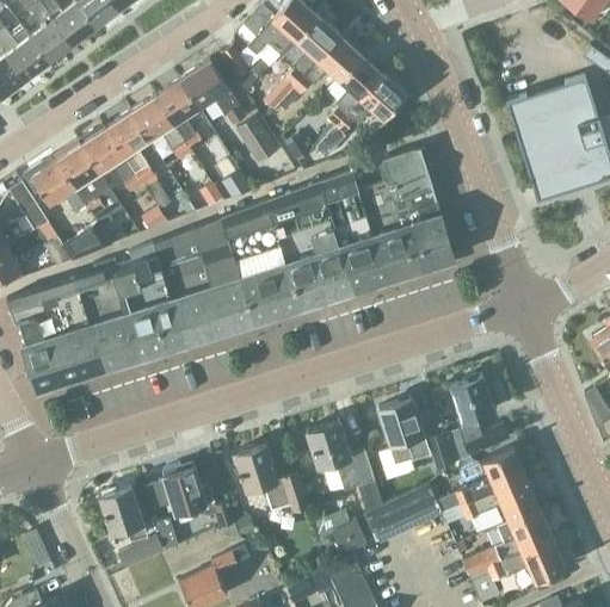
[(72,43),(38,0),(19,0),(29,12),(31,10),(43,25),(30,36),(49,61),(72,43)]
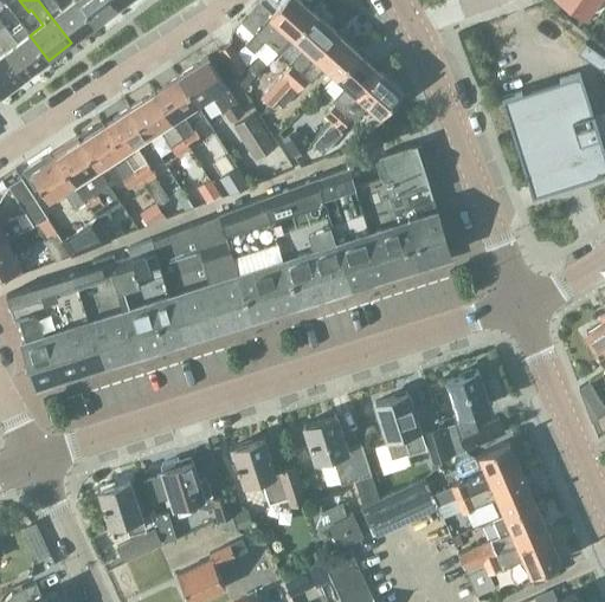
[(38,0),(71,43),(95,25),(76,0),(62,11),(53,0),(38,0)]
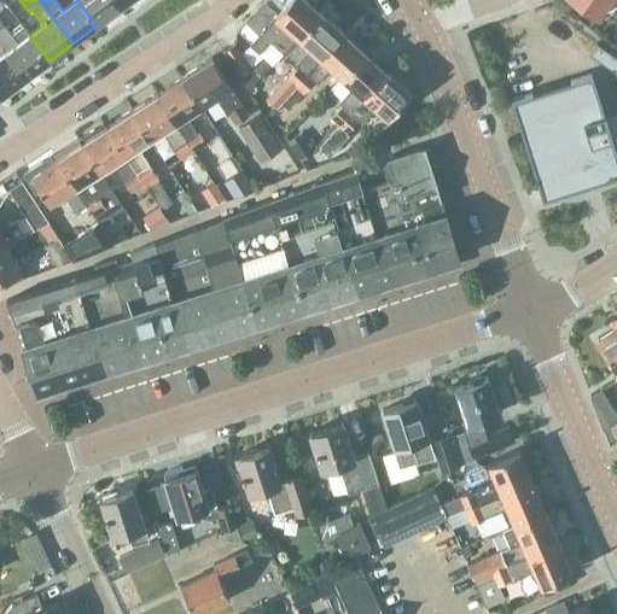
[(76,0),(77,0),(100,30),(114,19),(111,16),(121,9),(122,7),(115,0),(76,0)]
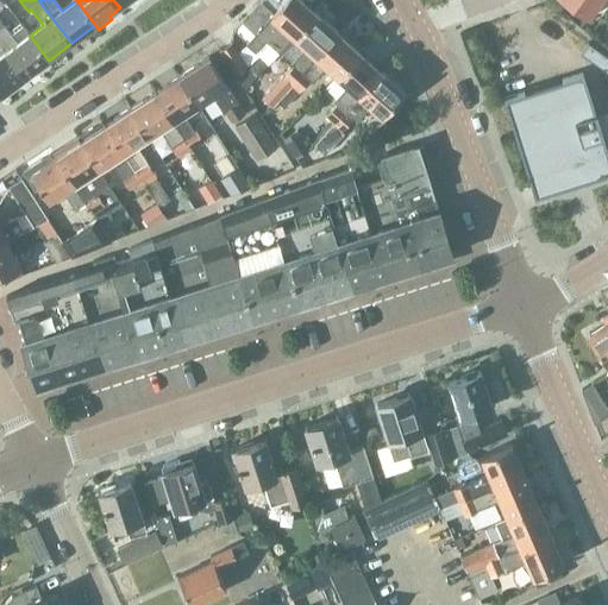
[(231,44),(219,52),(234,76),(236,75),(245,90),(244,92),(245,93),(257,80),(271,64),(281,54),(294,38),(317,14),(300,0),(288,0),(284,5),(279,0),(264,0),(262,4),(259,5),(242,25),(234,32),(246,44),(244,46),(245,46),(254,55),(255,55),(256,55),(258,57),(246,68),(244,64),(238,55),(231,44)]
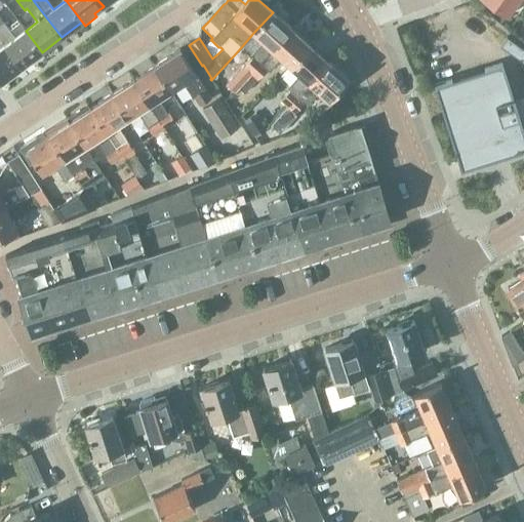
[(517,0),(485,0),(507,15),(517,0)]
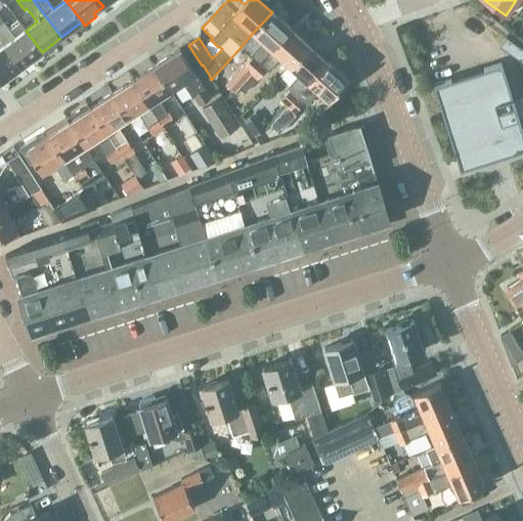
[(245,66),(244,68),(251,74),(291,30),(272,12),(253,33),(263,42),(252,55),(253,57),(245,66)]
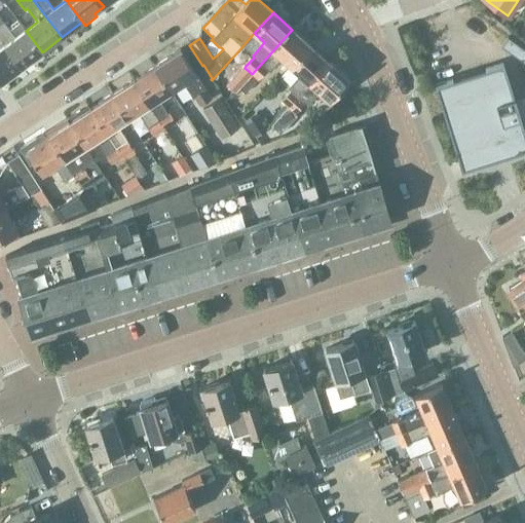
[(0,39),(22,68),(30,62),(32,65),(44,55),(42,52),(26,31),(17,21),(8,29),(0,17),(0,39)]
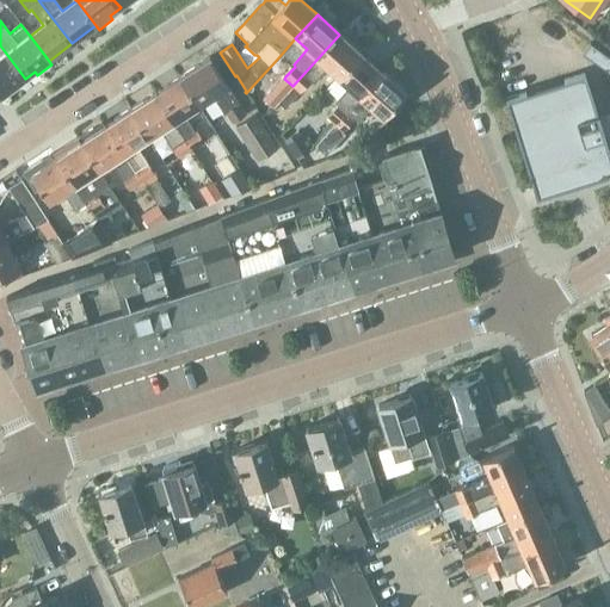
[(339,35),(293,86),(301,93),(312,81),(315,84),(328,69),(339,79),(364,50),(352,39),(349,43),(339,35)]
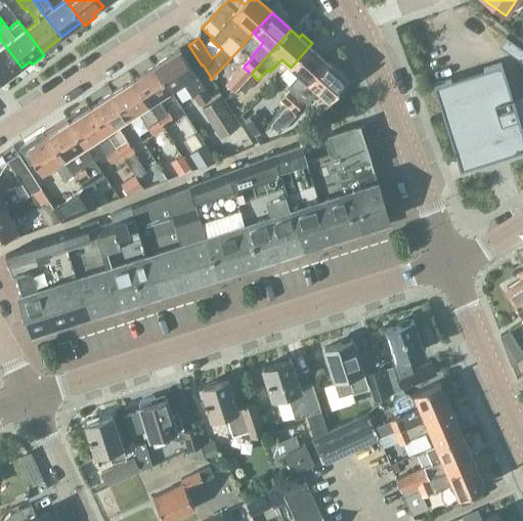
[(22,68),(0,39),(0,82),(1,83),(4,86),(15,77),(13,74),(22,68)]
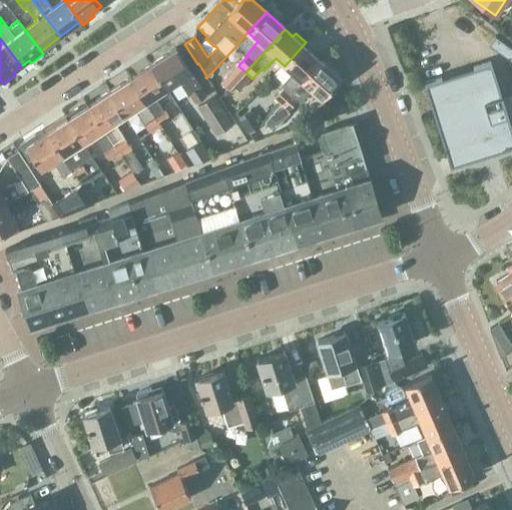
[(489,47),(511,62),(511,49),(495,38),(489,47)]
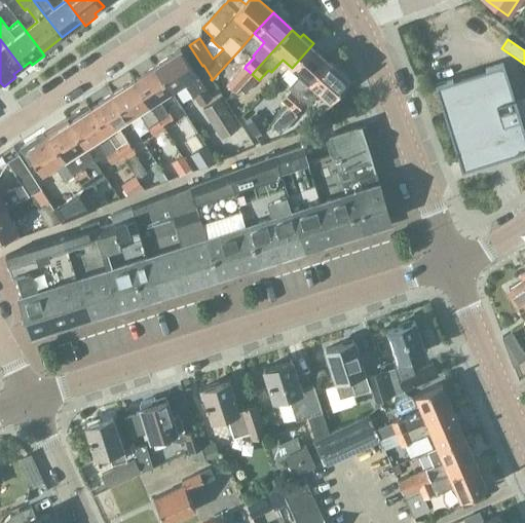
[(313,43),(292,68),(300,76),(289,88),(292,90),(283,102),(290,108),(330,64),(322,57),(324,53),(313,43)]
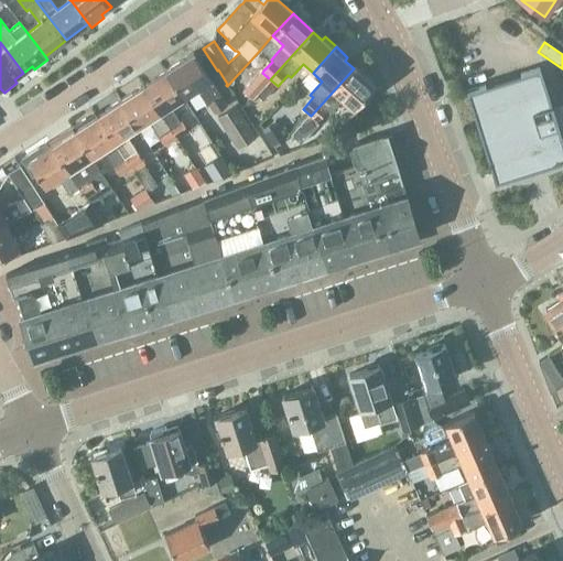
[(194,54),(166,72),(183,98),(197,88),(207,105),(208,104),(215,114),(227,106),(194,54)]
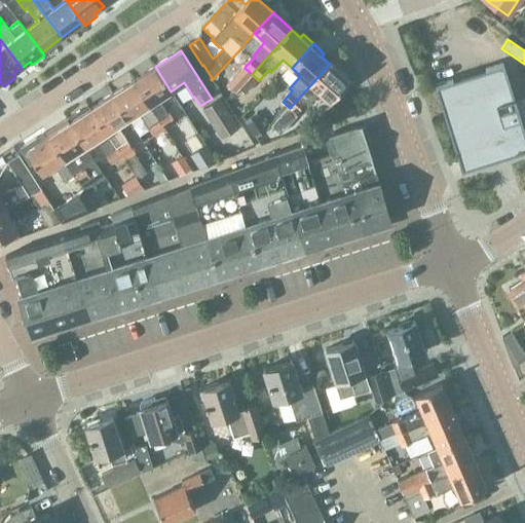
[(349,81),(330,64),(290,108),(296,114),(304,105),(307,108),(321,94),(330,102),(342,88),(345,90),(350,85),(347,82),(349,81)]
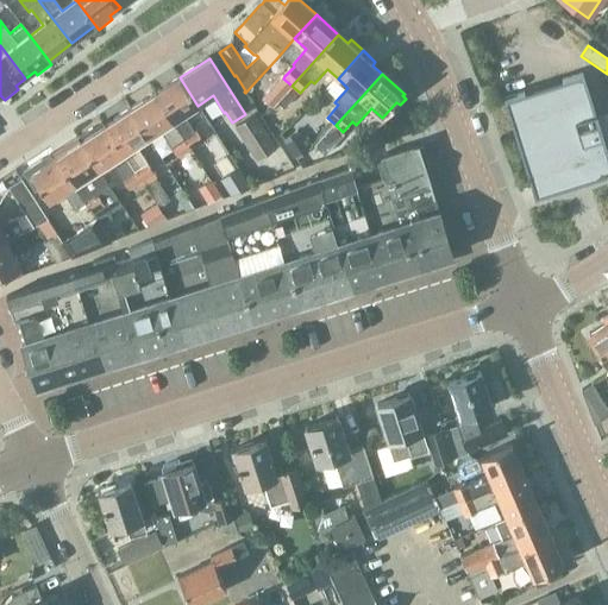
[(283,75),(262,99),(271,108),(277,102),(292,86),(283,79),(284,76),(283,75)]
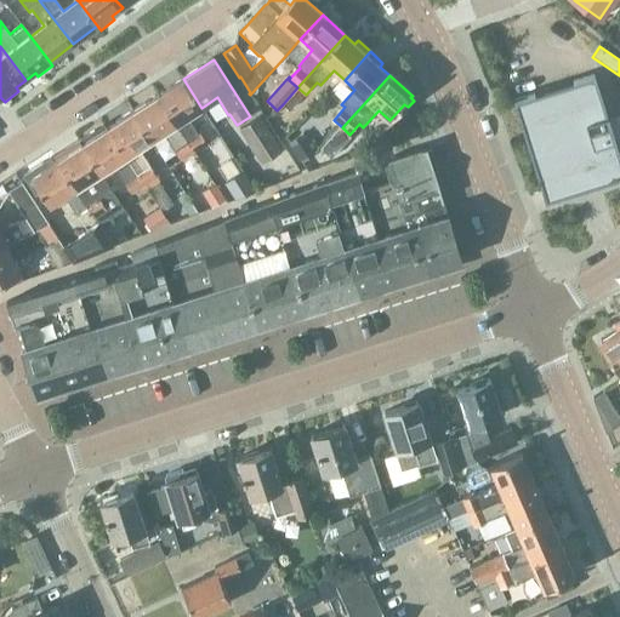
[(513,103),(545,204),(619,180),(619,158),(615,142),(616,142),(608,118),(607,118),(595,78),(513,103)]
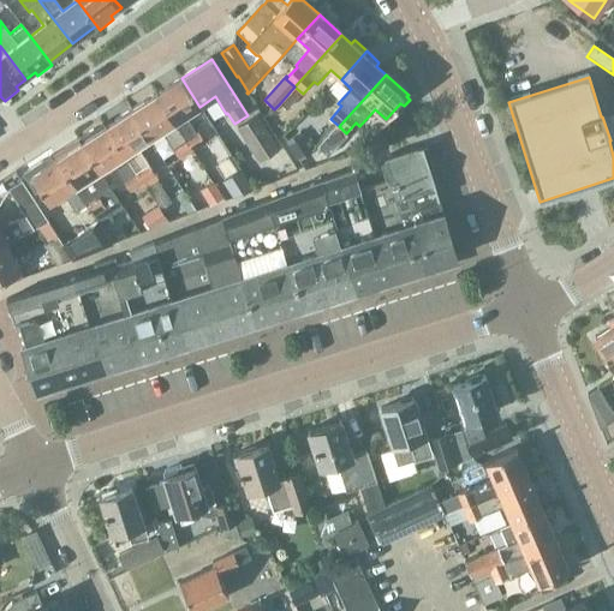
[(182,78),(156,95),(194,151),(206,143),(197,131),(195,132),(185,117),(200,107),(182,78)]
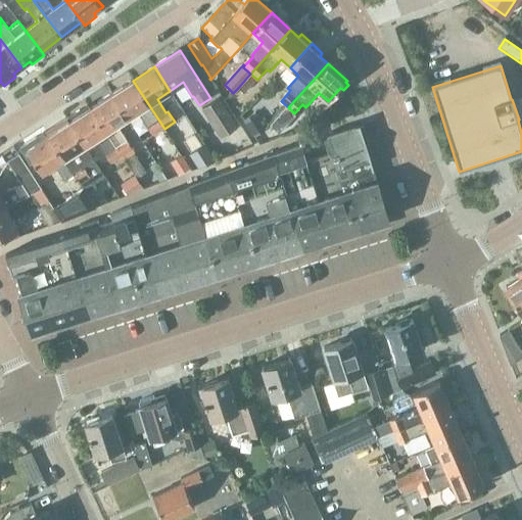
[(250,74),(238,88),(245,94),(257,80),(250,74)]
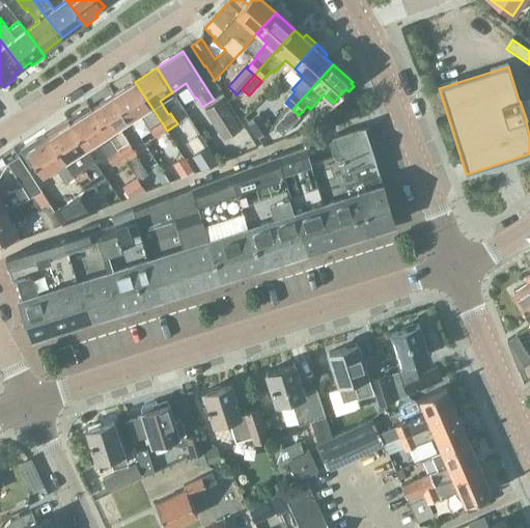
[(135,82),(113,95),(130,120),(139,114),(156,138),(167,131),(135,82)]
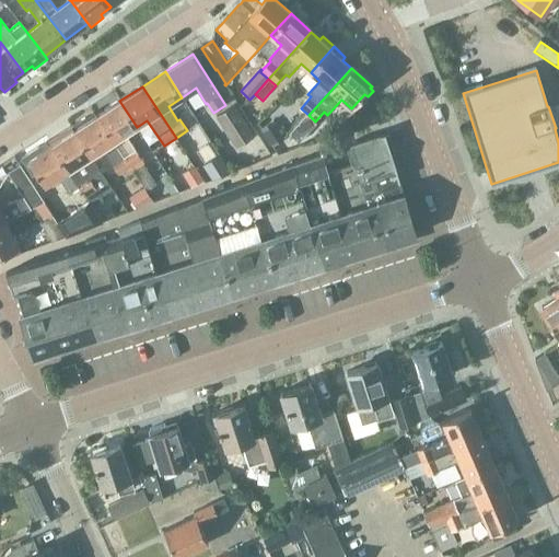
[(132,172),(143,165),(144,164),(125,135),(137,127),(119,101),(96,116),(130,167),(132,172)]
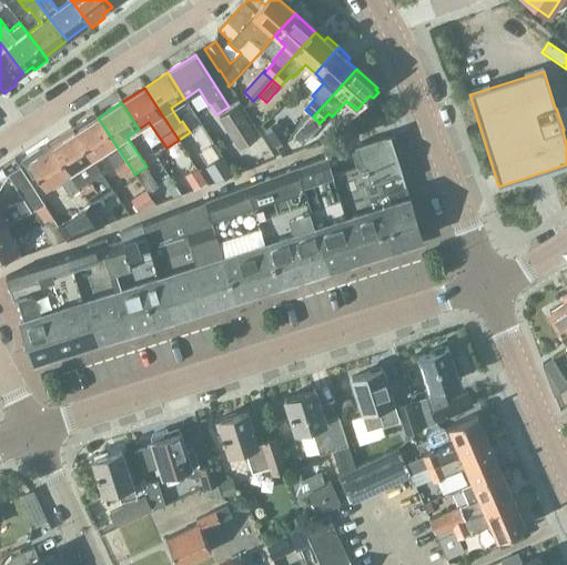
[(257,140),(240,108),(220,120),(239,151),(257,140)]
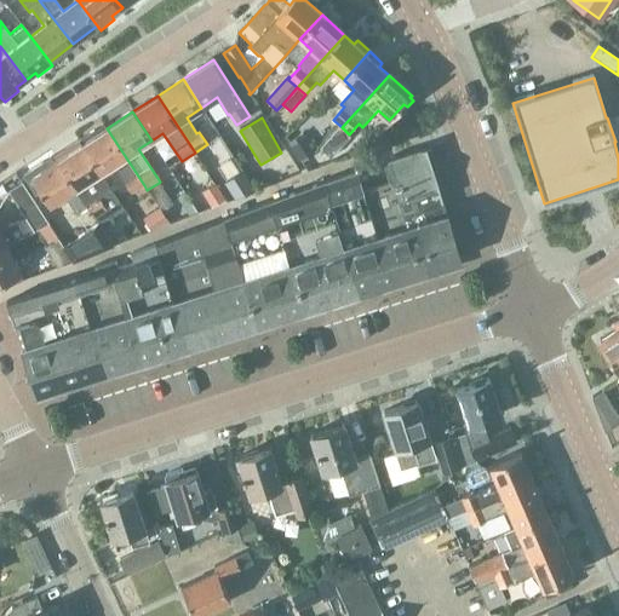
[(95,132),(80,140),(104,178),(116,171),(131,194),(144,185),(107,128),(96,134),(95,132)]
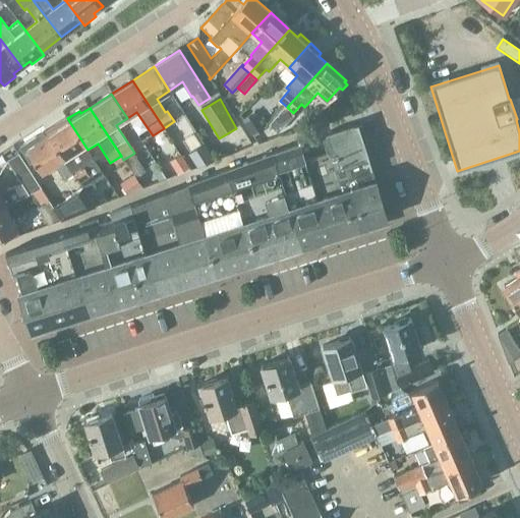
[(242,122),(252,137),(265,130),(254,114),(242,122)]
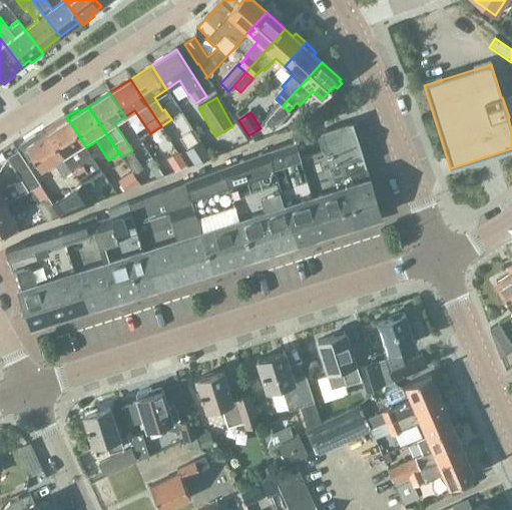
[(55,127),(46,133),(70,170),(78,181),(88,174),(82,164),(92,157),(86,147),(66,116),(53,124),(55,127)]
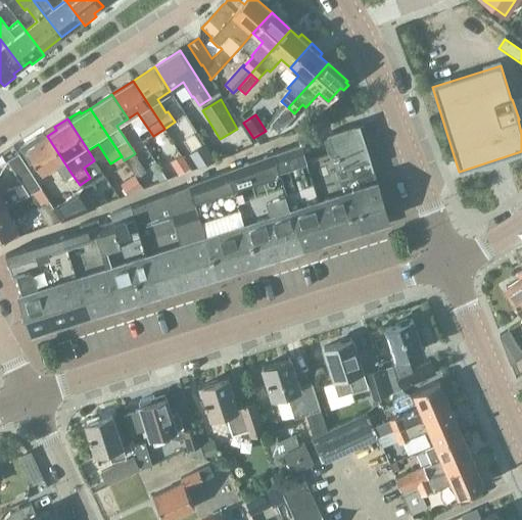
[(330,155),(307,162),(313,180),(371,161),(360,128),(324,138),(330,155)]
